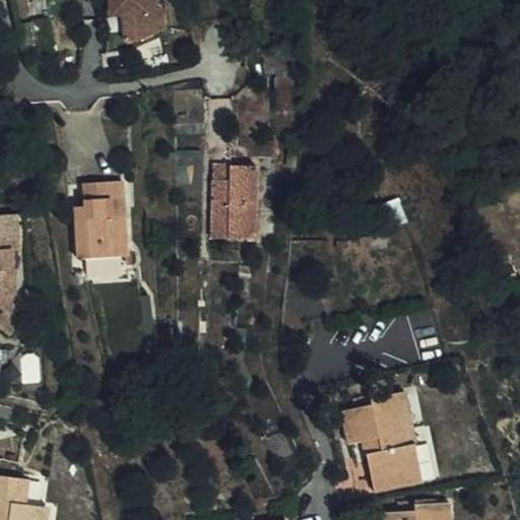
[(116,13),(119,44),(157,27),(155,9),(148,10),(146,0),(106,0),(107,5),(116,13)]
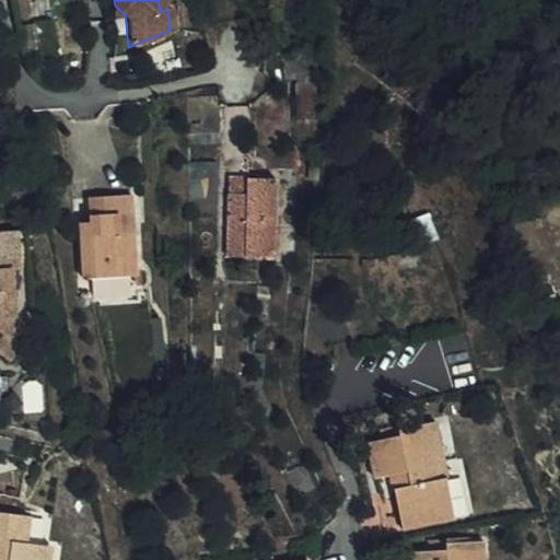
[(263,269),(267,189),(236,187),(235,203),(218,203),(216,266),(263,269)]
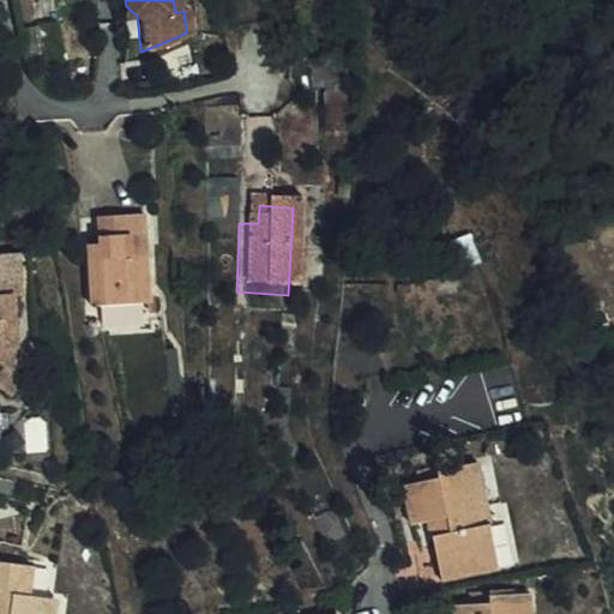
[(258,223),(259,205),(240,205),(239,223),(258,223)]
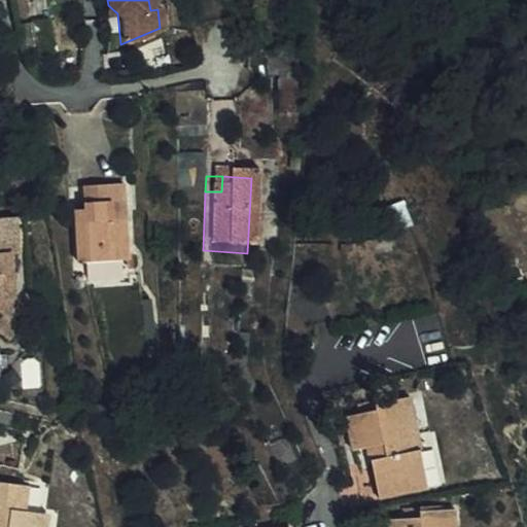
[(129,256),(123,181),(83,184),(85,208),(76,209),(81,260),(129,256)]
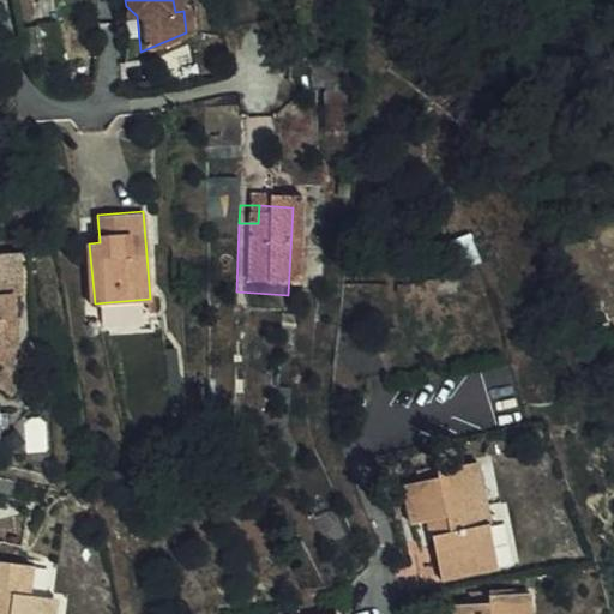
[(25,251),(0,251),(0,383),(8,391),(34,361),(14,344),(8,295),(28,293),(25,251)]
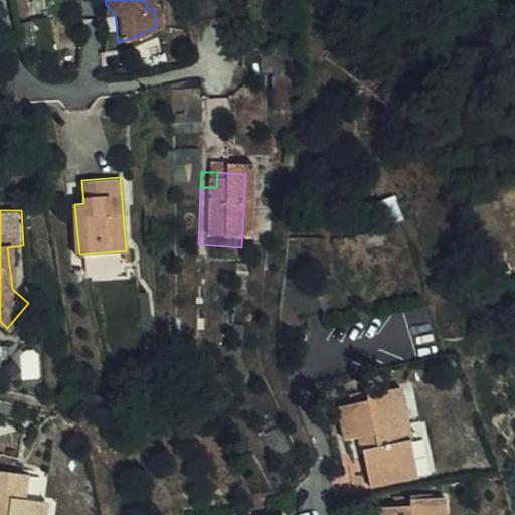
[(405,387),(397,388),(408,440),(413,439),(415,439),(412,420),(405,387)]
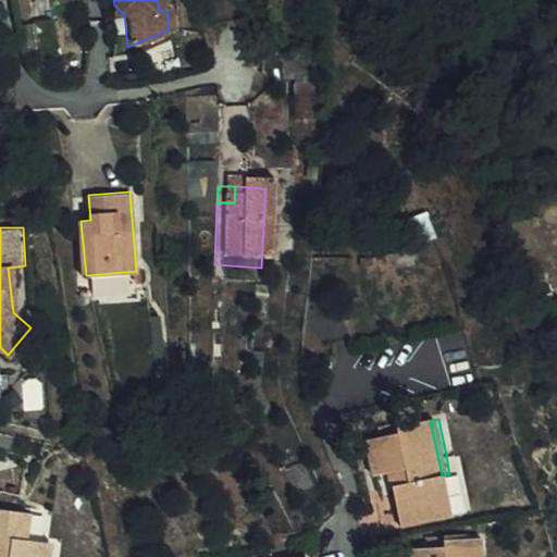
[(454,504),(447,474),(442,475),(430,420),(404,424),(403,421),(384,425),(385,435),(370,438),(379,477),(404,470),(407,484),(398,486),(404,514),(454,504)]
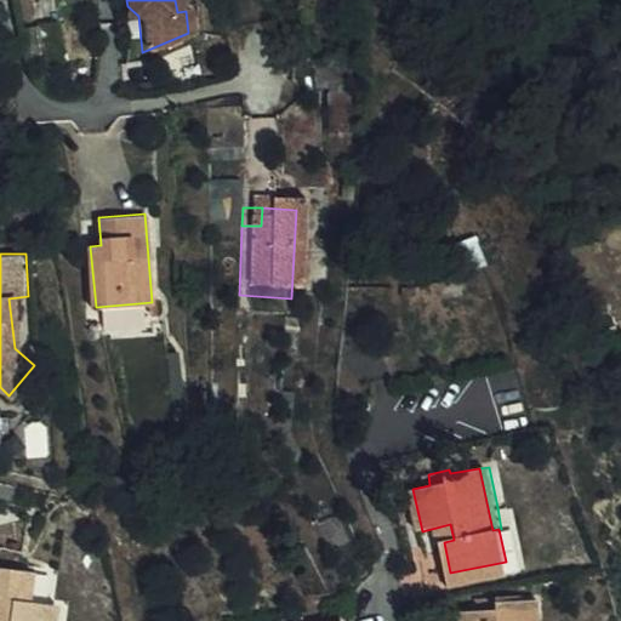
[(506,562),(508,574),(527,570),(512,503),(497,507),(501,529),(499,529),(506,562)]
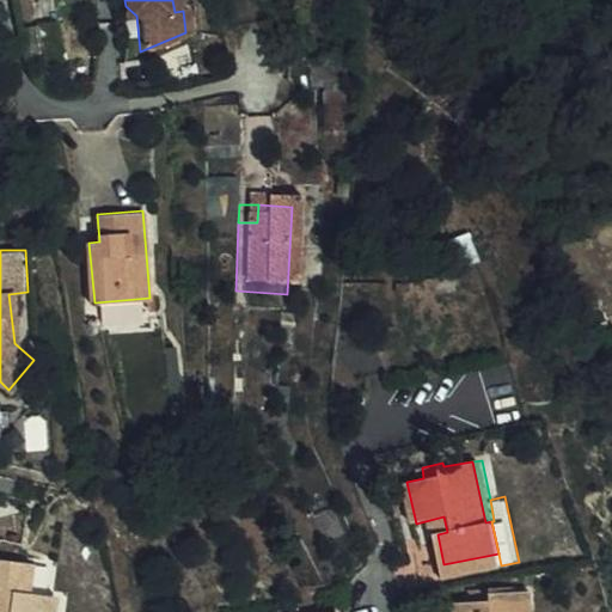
[(0,611),(61,611),(63,598),(65,593),(34,589),(38,558),(14,555),(2,552),(0,570),(0,606),(2,607),(0,611)]
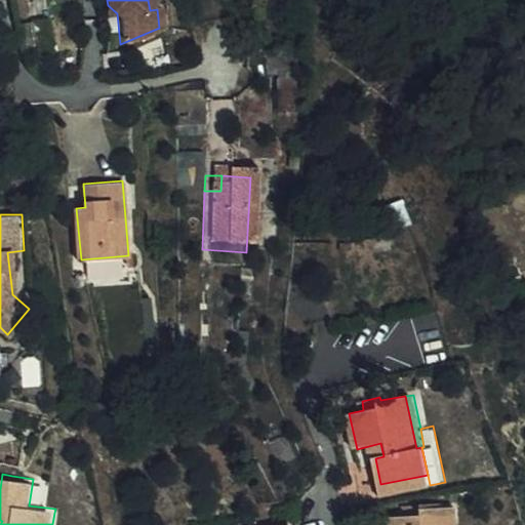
[(428,475),(380,484),(384,495),(430,485),(428,475)]
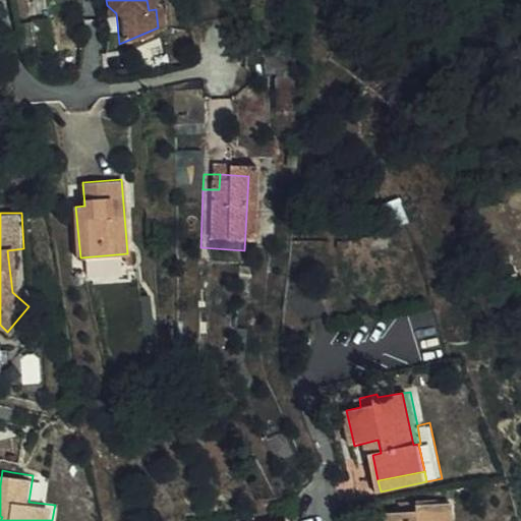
[(451,520),(449,501),(441,502),(443,520),(451,520)]
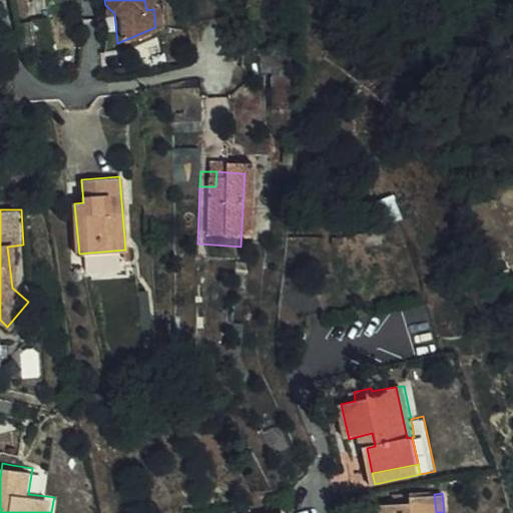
[(436,512),(434,494),(409,497),(408,494),(390,496),(391,506),(375,507),(376,512),(436,512)]
